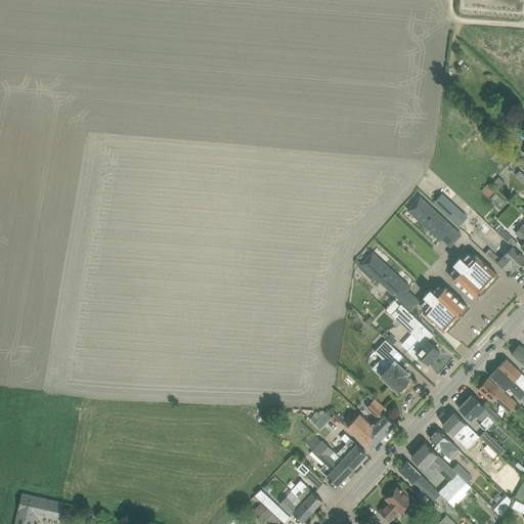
[(495,189),(488,183),(481,190),(488,198),(495,189)]
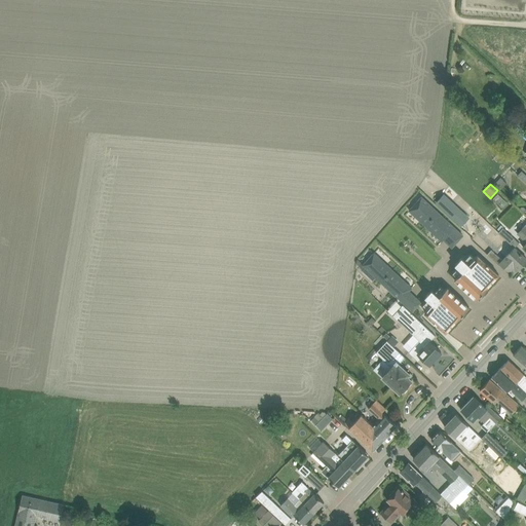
[(491,200),(501,209),(508,201),(498,193),(491,200)]
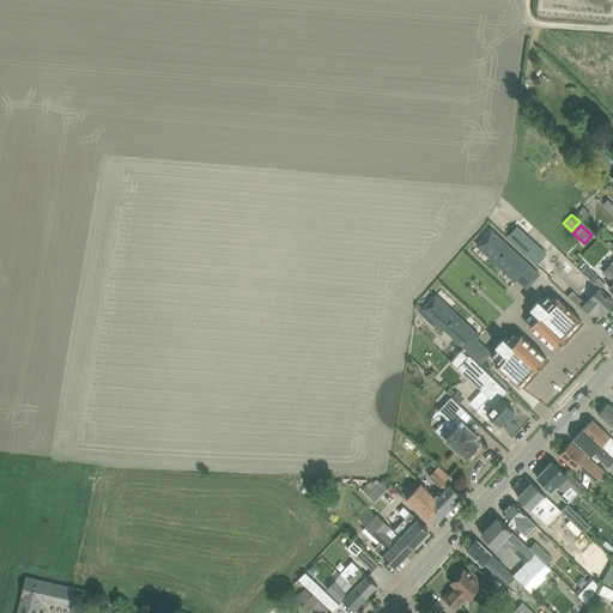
[(509,236),(536,262),(546,253),(517,226),(509,236)]
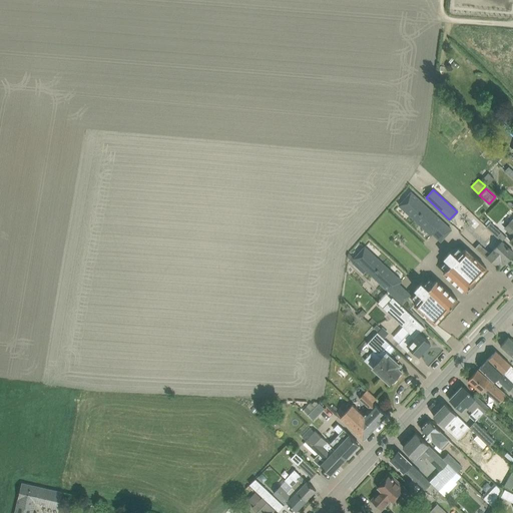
[(411,192),(399,205),(431,234),(432,233),(441,240),(451,229),(411,192)]
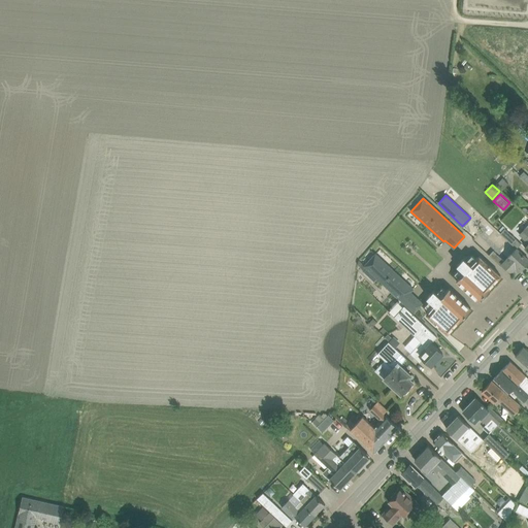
[(470,217),(476,210),(466,201),(460,207),(470,217)]
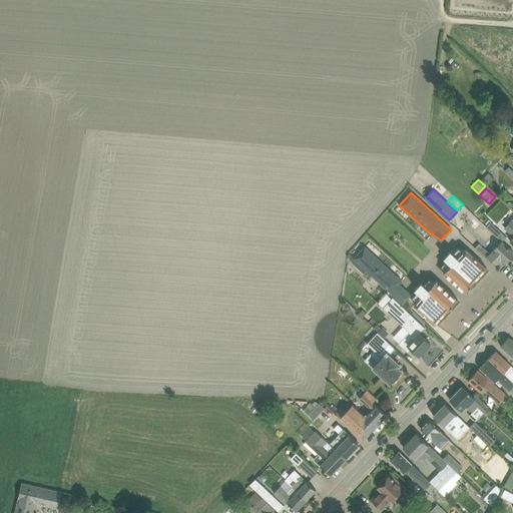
[(473,214),(463,204),(457,210),(457,211),(462,216),(459,218),(464,223),(473,214)]
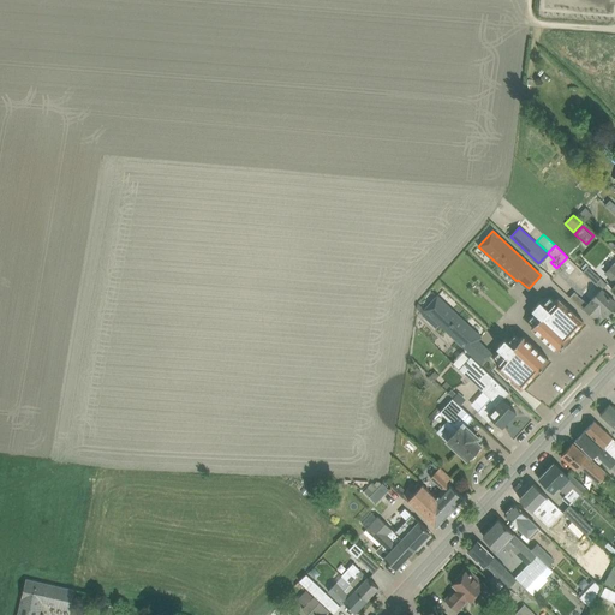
[(614,261),(604,273),(611,278),(614,281),(614,285),(611,288),(614,291),(614,261)]
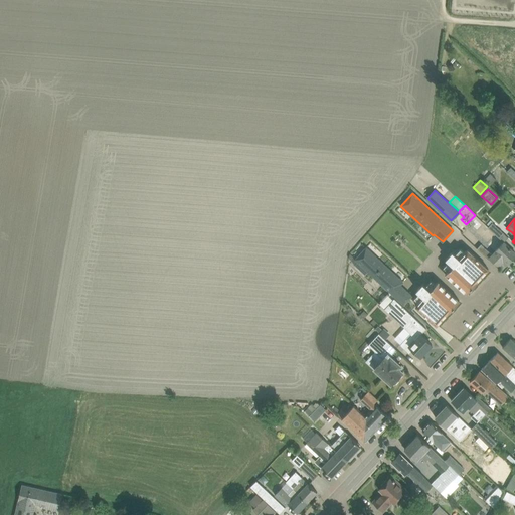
[(508,238),(492,223),(488,227),(504,242),(508,238)]
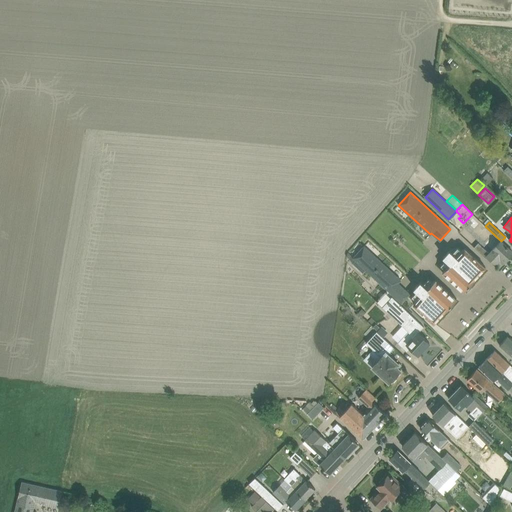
[(511,253),(511,251),(501,241),(489,254),(478,243),(474,247),(485,258),(487,256),(496,265),(504,256),(507,259),(511,253)]
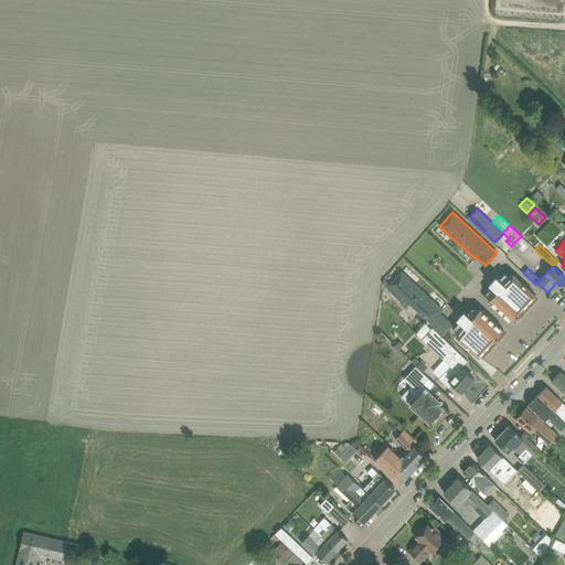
[(393,288),(443,334),(452,324),(439,312),(443,309),(402,272),(390,285),(393,288)]
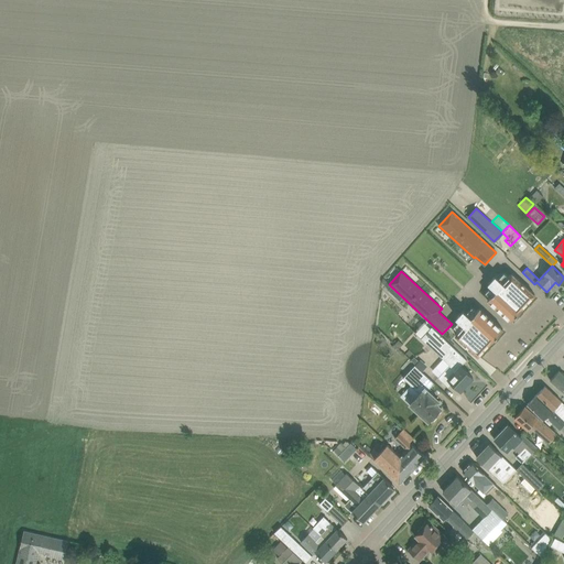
[(464,325),(455,334),(478,356),(490,343),(523,307),(534,294),(512,273),(503,283),(496,275),(488,283),(496,290),(470,317),(463,310),(456,317),(464,325)]
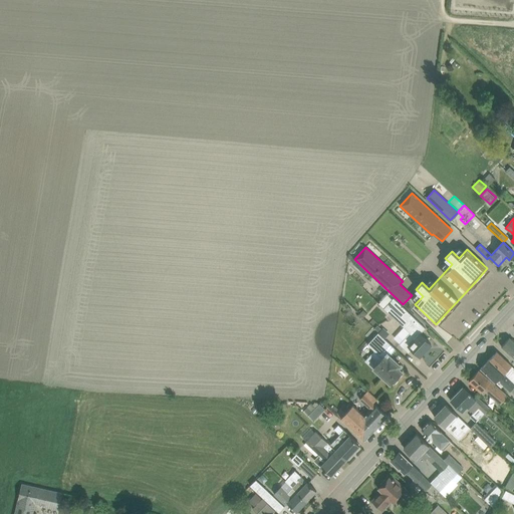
[(394,297),(383,308),(404,327),(410,332),(399,344),(409,353),(413,349),(420,356),(431,344),(424,337),(420,333),(423,330),(426,327),(394,297)]
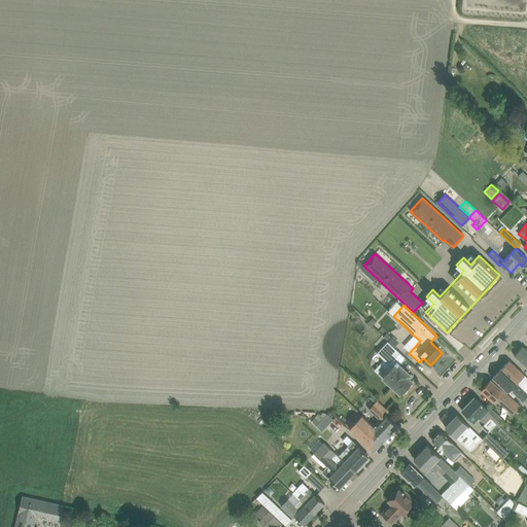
[(355,323),(360,318),(356,314),(351,320),(355,323)]
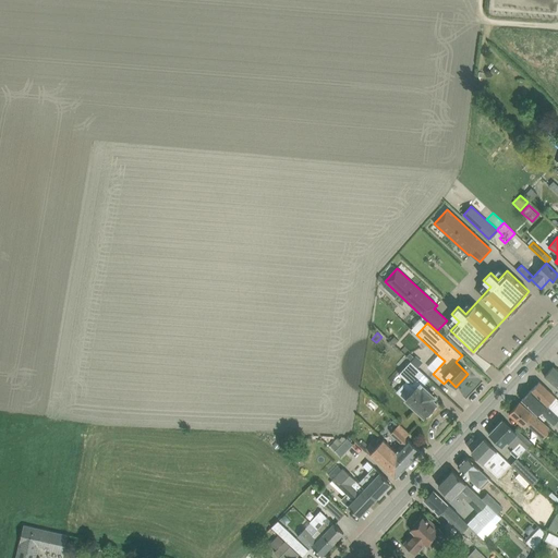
[(435,397),(427,389),(424,386),(429,379),(411,361),(399,374),(407,381),(403,384),(412,392),(405,399),(424,416),(425,415),(428,415),(432,412),(431,409),(437,403),(433,399),(435,397)]
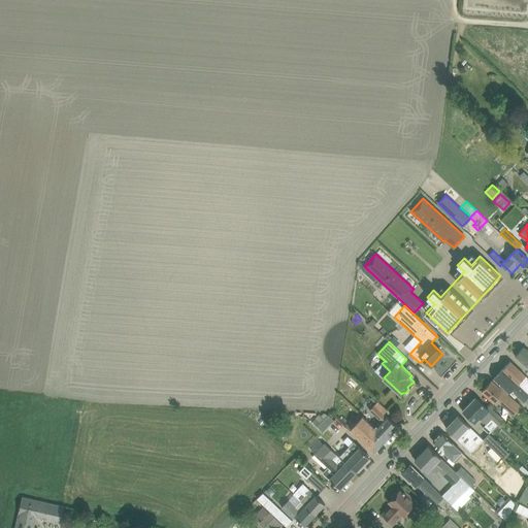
[(527,351),(523,347),(515,356),(527,367),(527,351)]
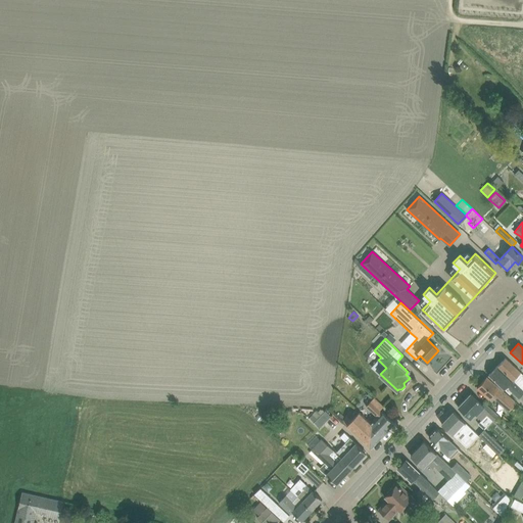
[(522,374),(506,358),(497,366),(489,375),(509,394),(513,391),(519,397),(522,392),(522,374)]
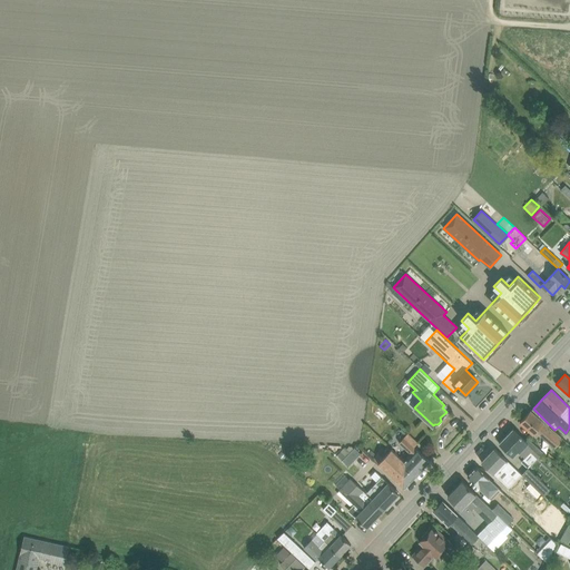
[(560,436),(539,418),(531,411),(520,423),(532,434),(538,429),(549,440),(557,446),(562,439),(560,436)]
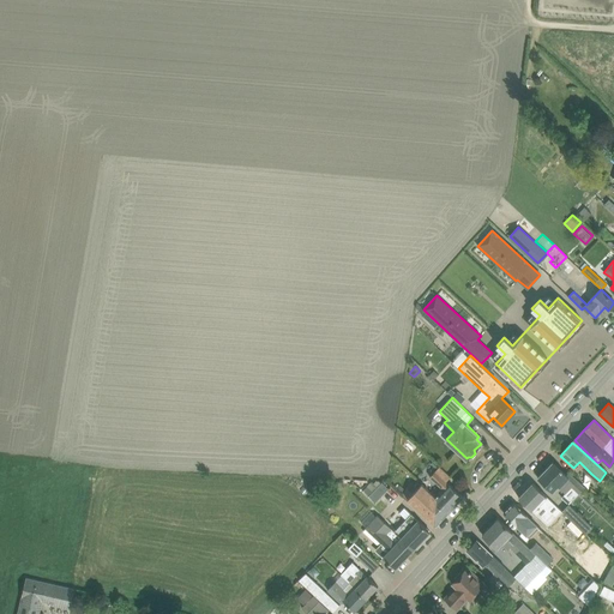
[(566,474),(561,470),(553,462),(537,477),(553,492),(559,486),(566,493),(572,487),(579,493),(585,487),(572,474),(569,471),(566,474)]
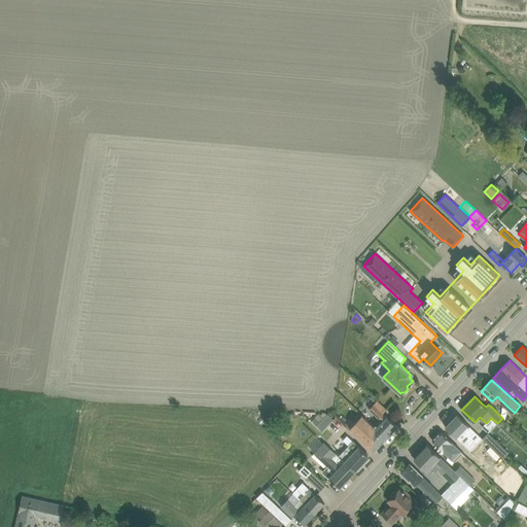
[(397,426),(383,413),(386,410),(377,400),(369,410),(380,420),(374,426),(374,427),(385,438),(397,426)]
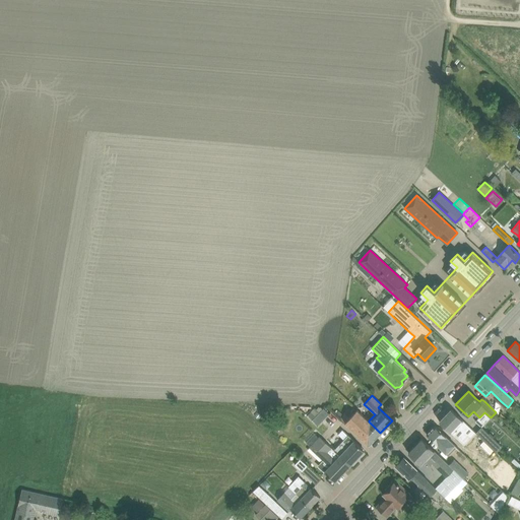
[(261,404),(257,409),(262,413),(266,409),(261,404)]
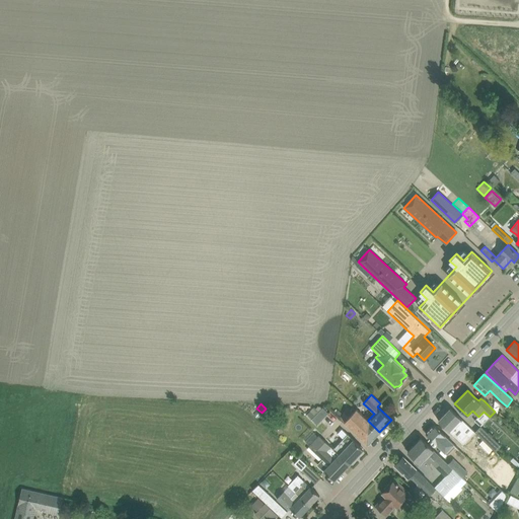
[(317,425),(328,414),(323,408),(311,420),(317,425)]
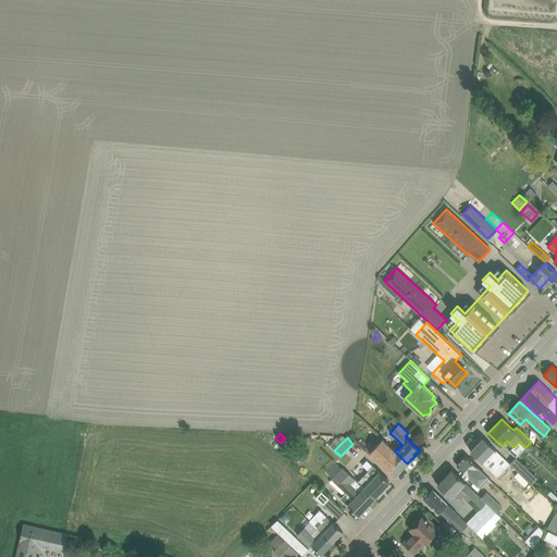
[(518,471),(509,463),(483,437),(470,452),(483,463),(491,456),(506,470),(514,477),(518,471)]
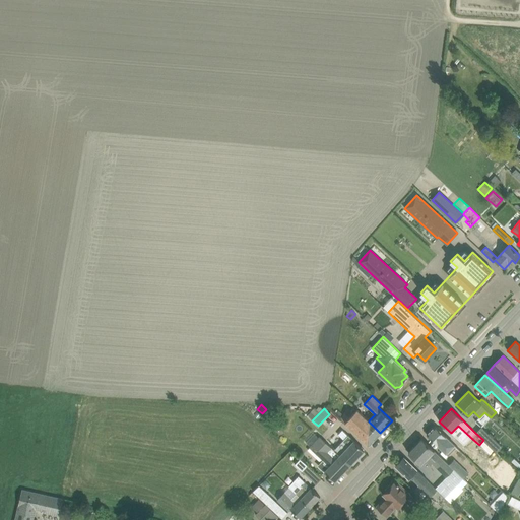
[(380,433),(369,421),(369,420),(358,409),(349,417),(345,413),(340,418),(362,438),(369,445),(380,433)]
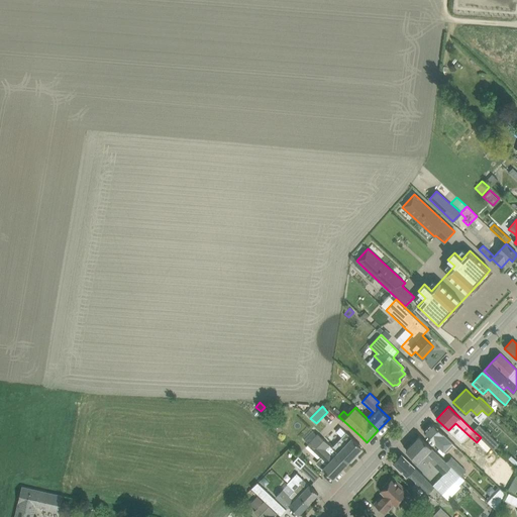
[(445,452),(453,444),(448,439),(432,423),(424,431),(445,452)]
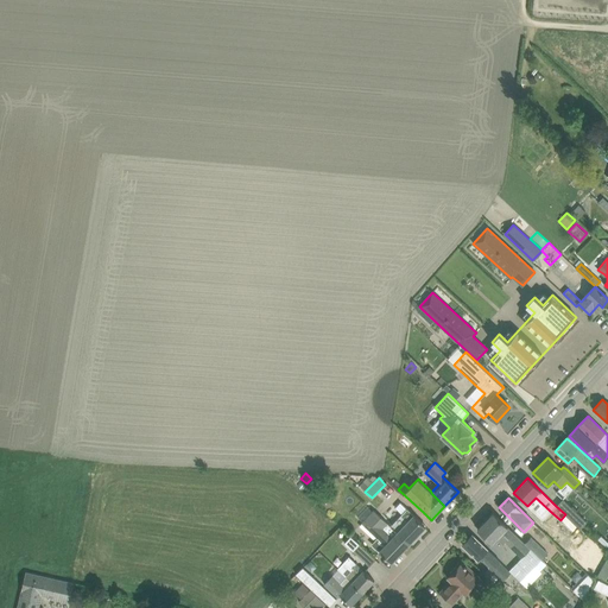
[(556,506),(565,514),(580,529),(586,521),(563,499),(556,506)]
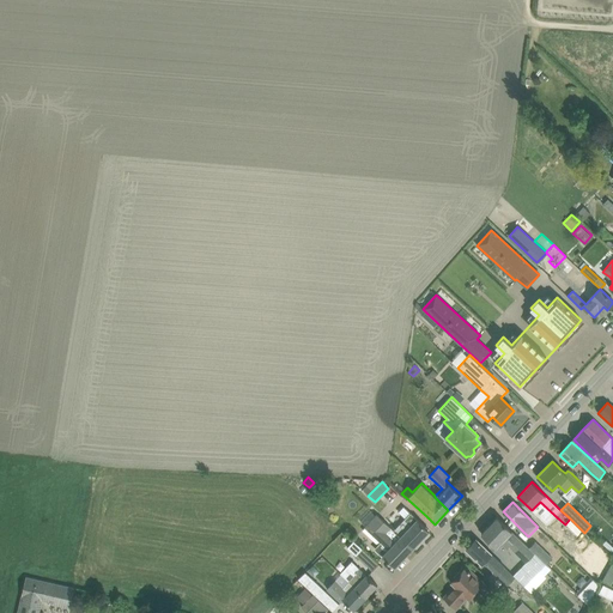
[(413,548),(429,530),(411,513),(394,530),(413,548)]
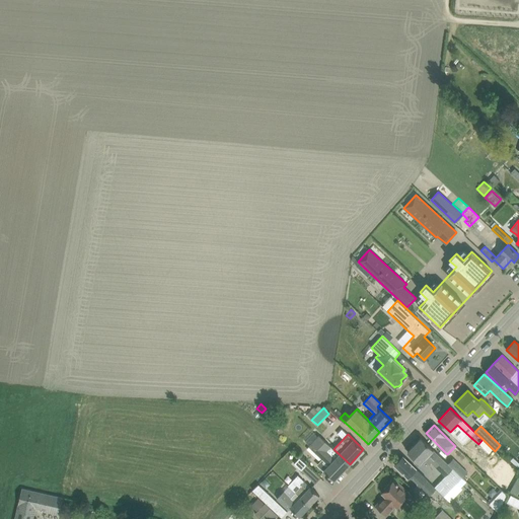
[(335,480),(350,464),(334,449),(319,436),(309,446),(322,459),(316,465),(323,471),(323,470),(335,480)]
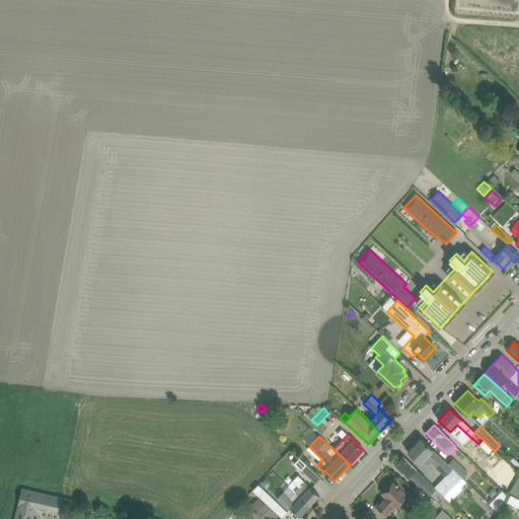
[(455,446),(458,449),(463,444),(455,436),(450,441),(455,446)]
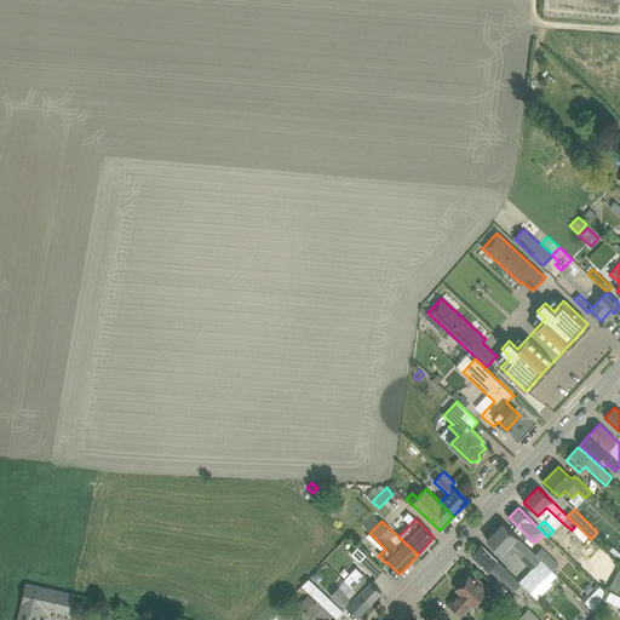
[(532,568),(541,560),(534,554),(504,523),(487,540),(501,554),(506,549),(512,554),(515,552),(532,568)]
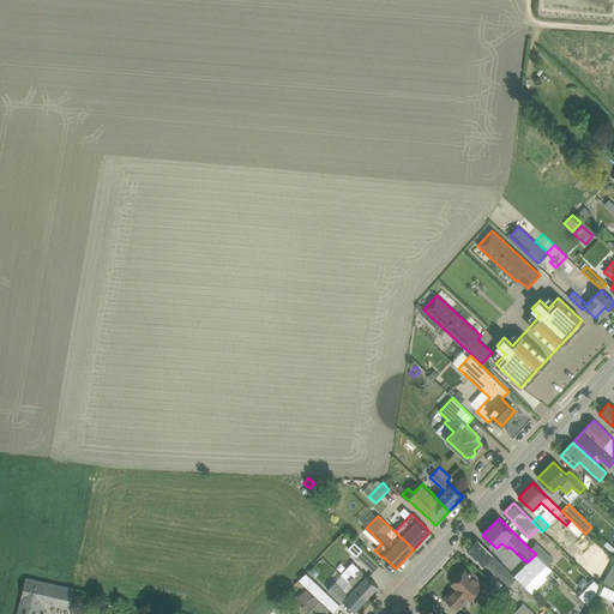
[(516,578),(492,554),(477,540),(467,551),(482,565),(486,563),(495,572),(489,578),(503,591),(516,578)]
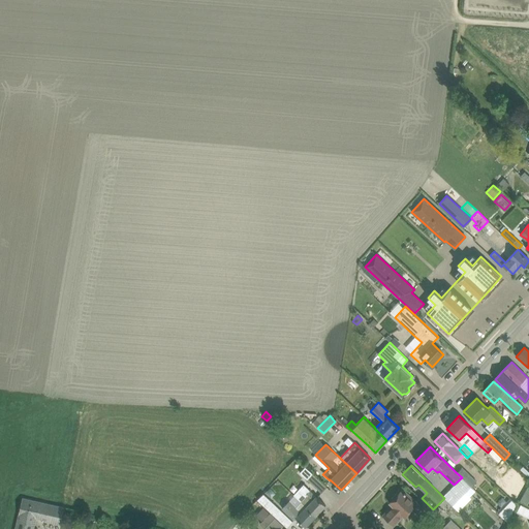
[(462,467),(456,472),(462,477),(471,487),(476,481),(462,467)]
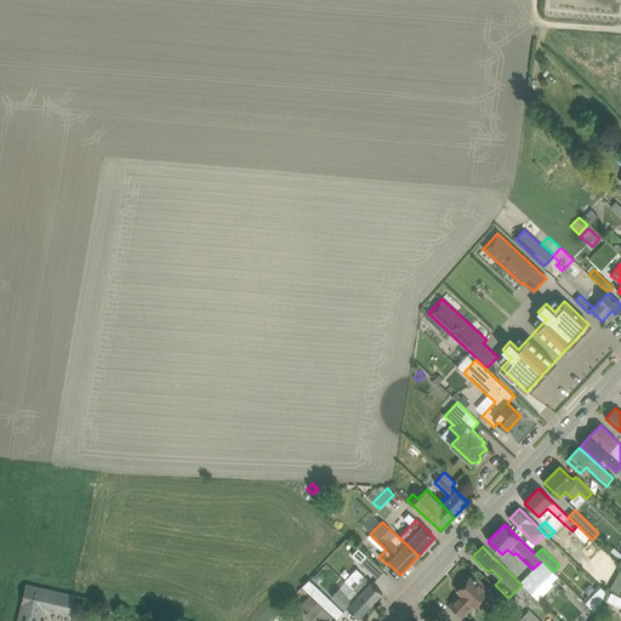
[(605,553),(587,573),(600,585),(619,567),(605,553)]
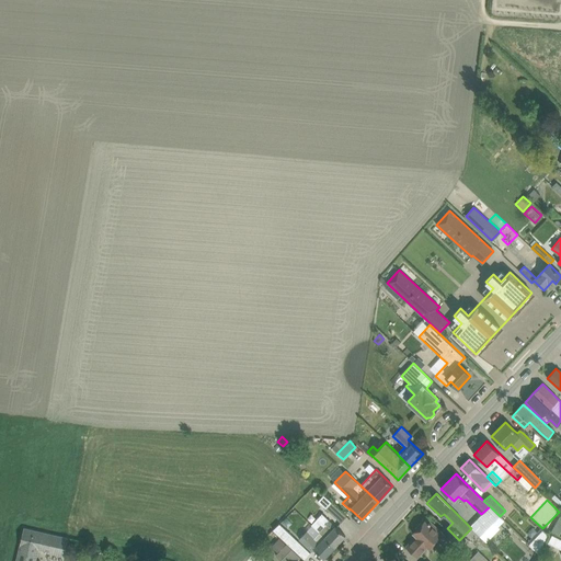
[(346,516),(332,502),(325,508),(341,523),(346,516)]
